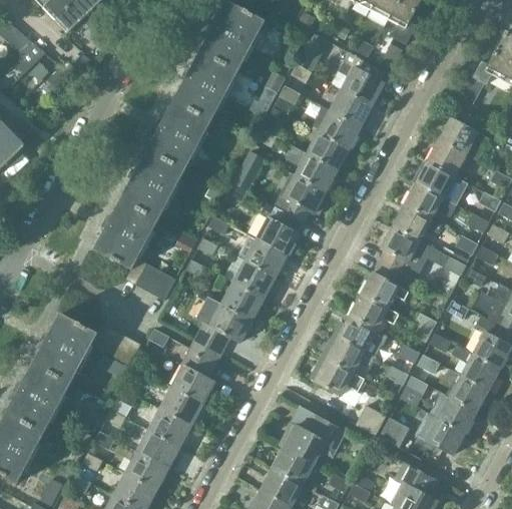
[(48,0),(44,4),(56,17),(73,0),(48,0)]
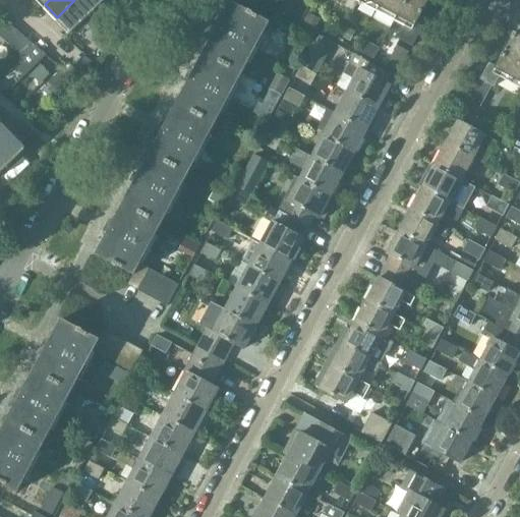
[(74,0),(57,17),(70,31),(82,18),(99,35),(110,11),(101,1),(102,0),(74,0)]
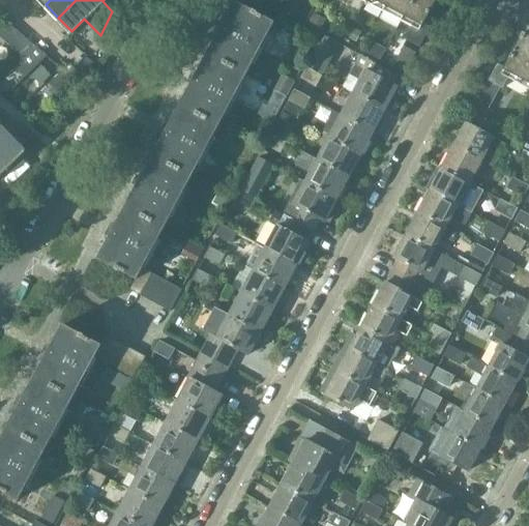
[(207,52),(245,72),(252,61),(250,60),(264,32),(267,33),(272,21),(234,0),(207,52)]
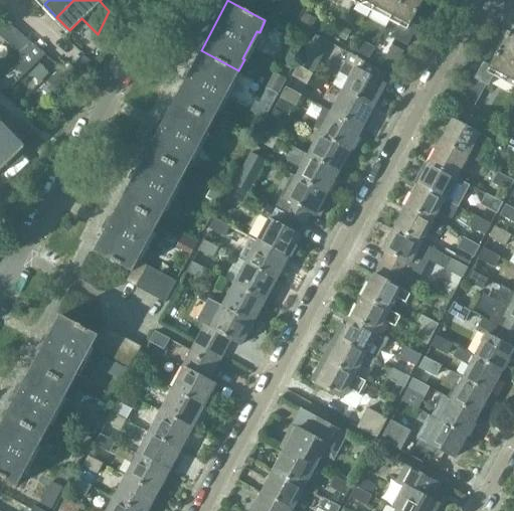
[(410,21),(420,0),(366,0),(402,19),(393,35),(406,42),(416,24),(410,21)]
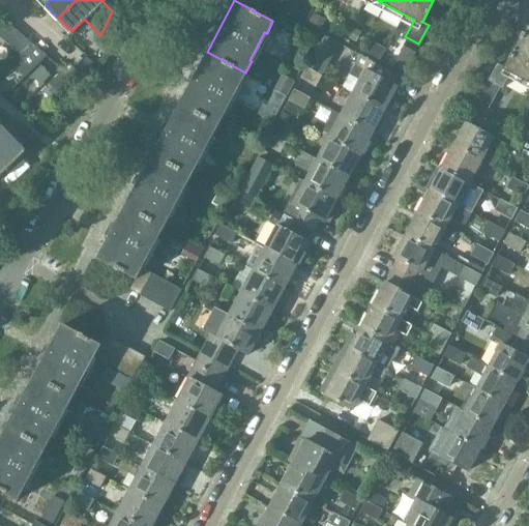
[(528,33),(522,30),(503,65),(497,62),(488,79),(502,86),(510,69),(528,79),(528,33)]
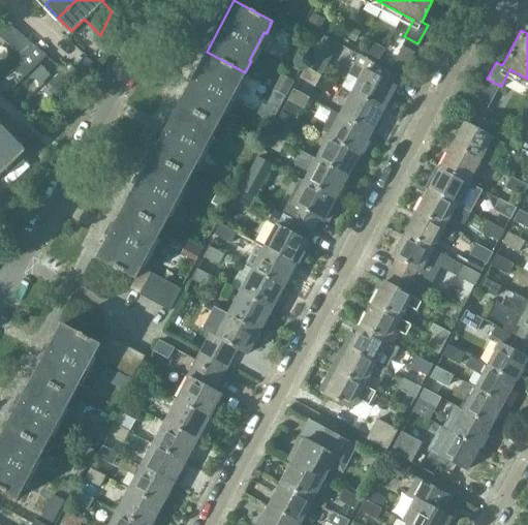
[(322,32),(305,65),(315,71),(334,38),(322,32)]
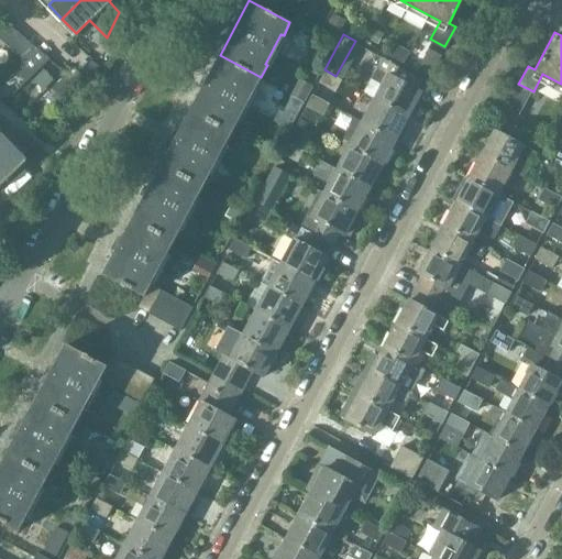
[(428,46),(417,67),(429,74),(440,53),(428,46)]
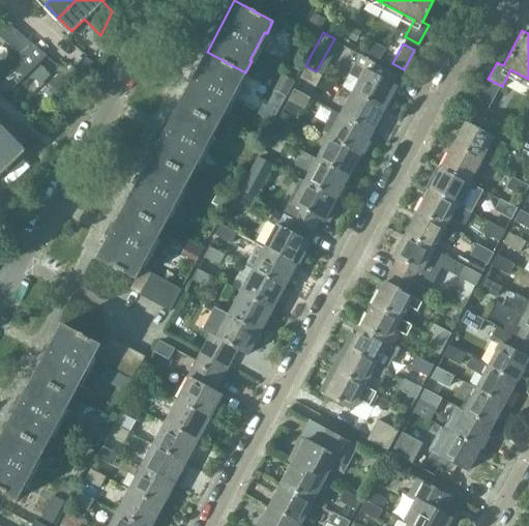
[(217,123),(224,112),(222,111),(237,83),(239,84),(245,72),(207,52),(179,103),(217,123)]
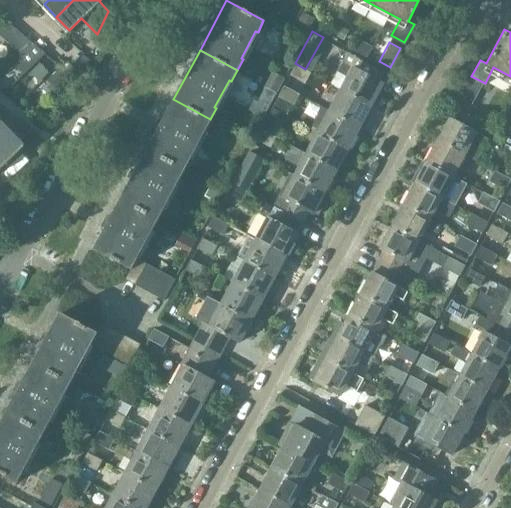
[(378,89),(382,81),(379,79),(384,71),(387,73),(388,72),(347,50),(339,65),(330,82),(340,87),(370,103),(371,102),(374,104),(378,102),(382,94),(381,90),(378,89)]
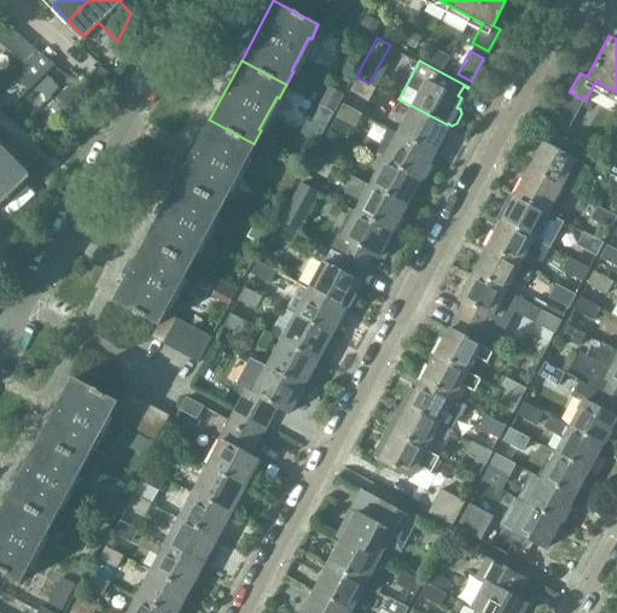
[(373,86),(368,83),(356,76),(349,88),(367,98),(373,86)]
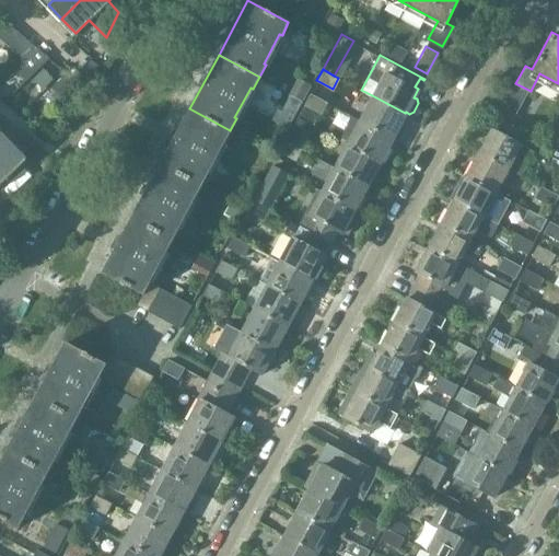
[(300,78),(291,93),(302,99),(310,82),(300,78)]
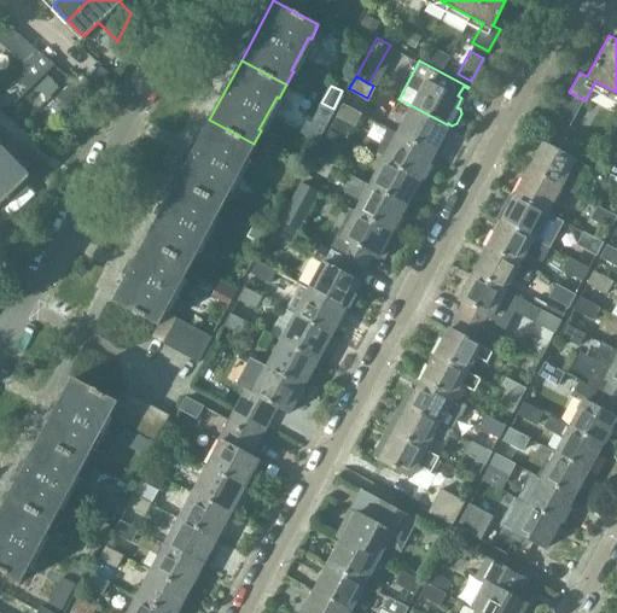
[(315,100),(300,129),(316,139),(318,139),(333,110),(315,100)]
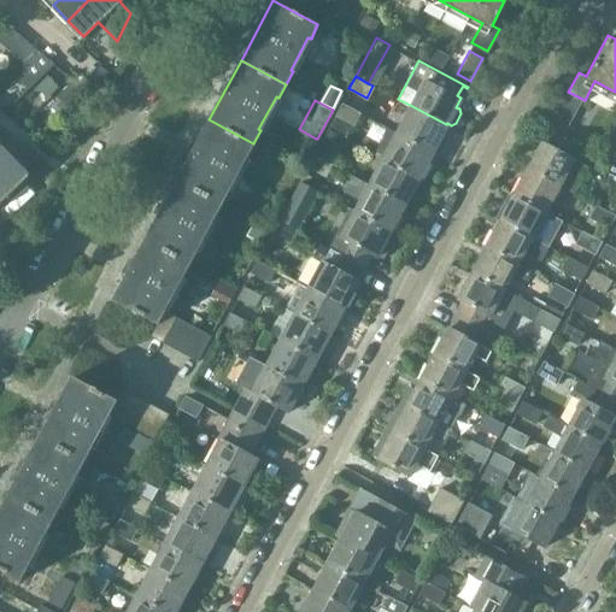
[(341,101),(335,113),(352,123),(359,111),(341,101)]
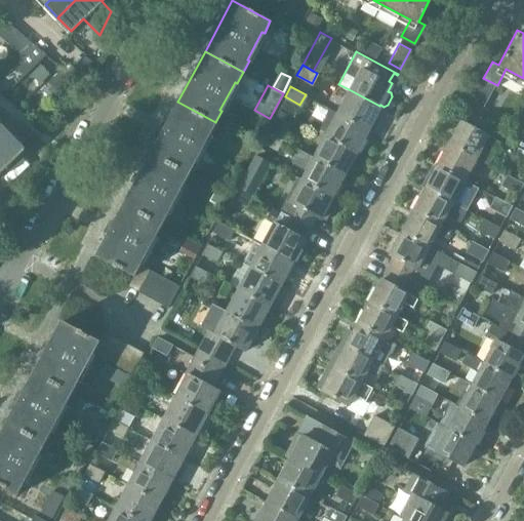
[(349,89),(337,112),(368,128),(379,106),(349,89)]
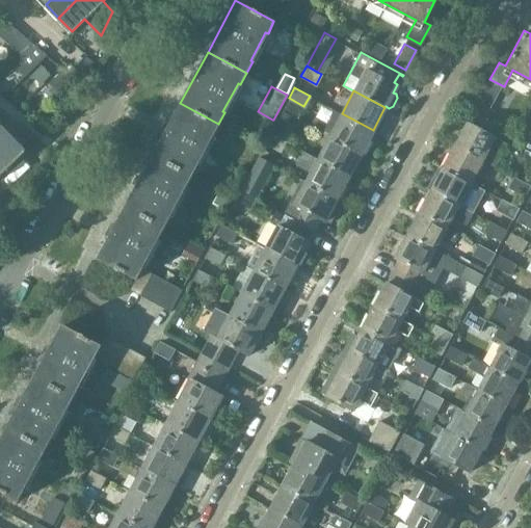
[(218,124),(180,103),(153,155),(191,176),(197,164),(195,163),(210,134),(212,135),(213,135),(218,124)]
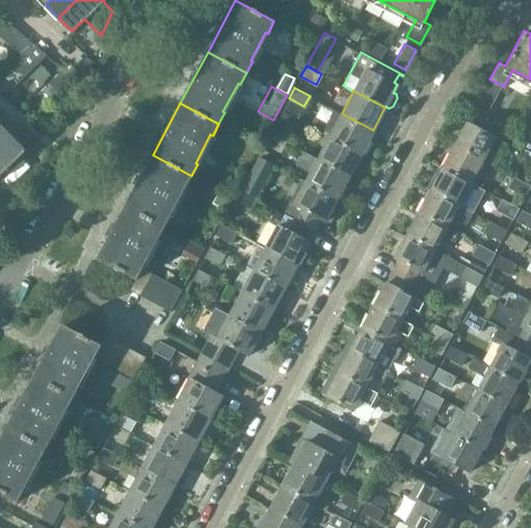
[(283,110),(276,121),(292,129),(297,119),(283,110)]
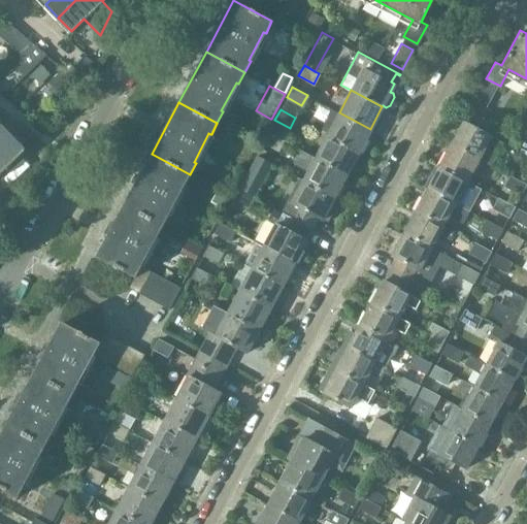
[(327,134),(358,151),(370,129),(339,112),(327,134)]
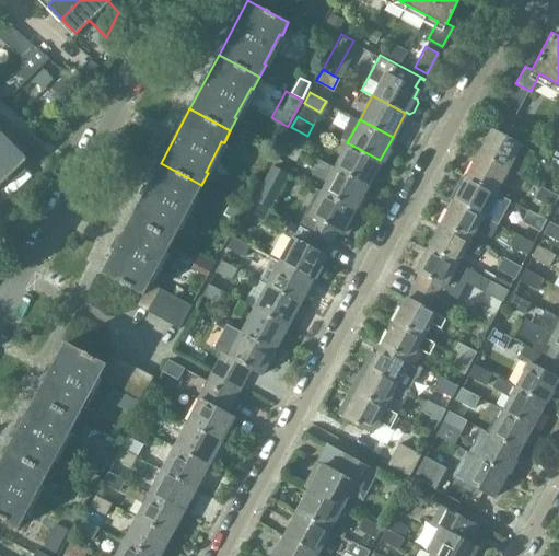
[(492,128),(479,152),(508,168),(521,143),(492,128)]
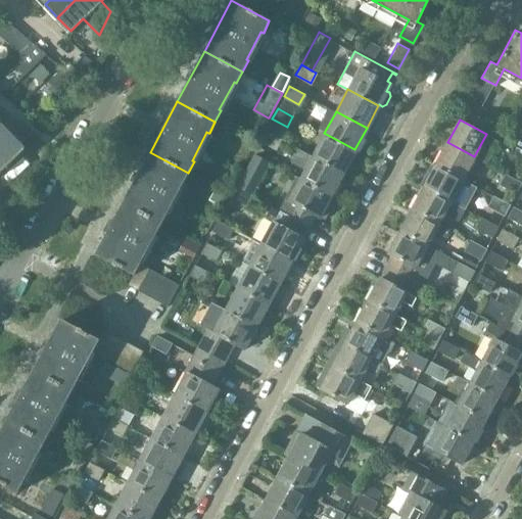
[(0,144),(11,134),(0,123),(0,144)]
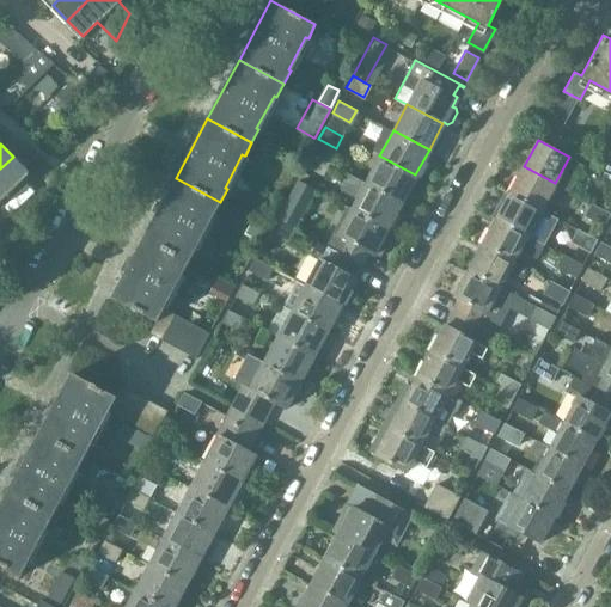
[(311,153),(305,165),(322,173),(329,161),(311,153)]
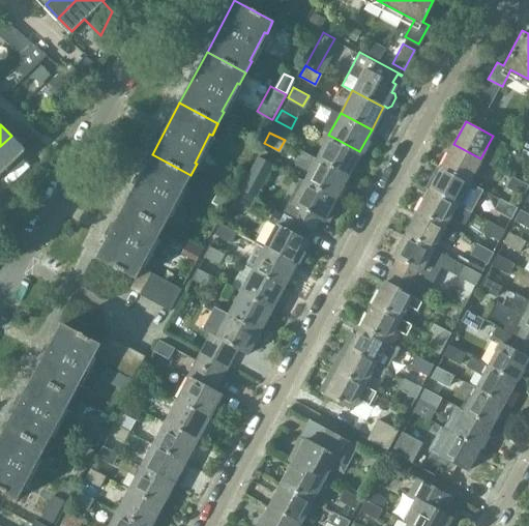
[(359,151),(328,135),(317,157),(348,174),(359,151)]
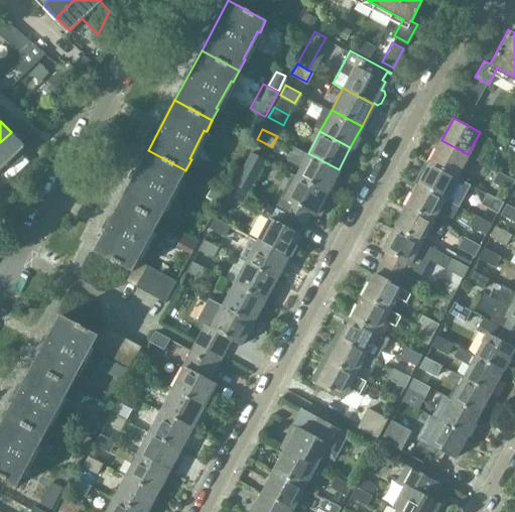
[(11,132),(0,142),(0,167),(24,145),(11,132)]
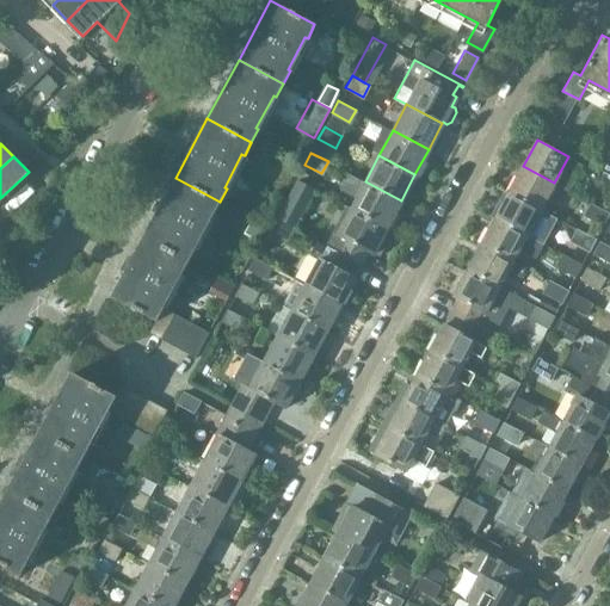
[(609,164),(604,161),(595,177),(609,185),(609,164)]
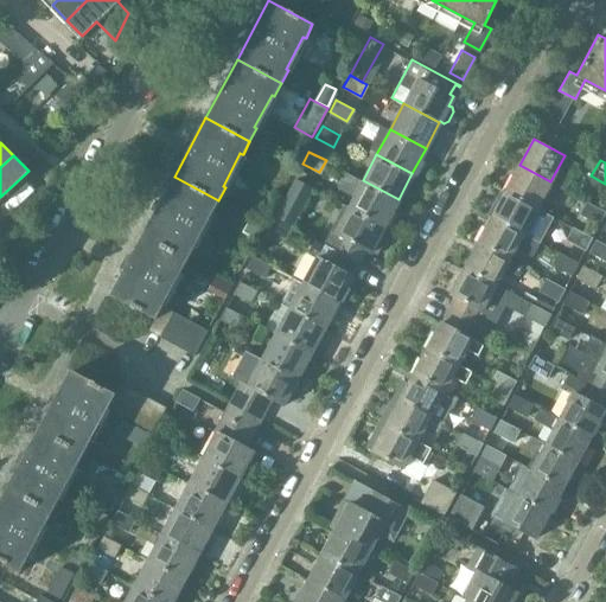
[(520,165),(505,190),(536,206),(550,181),(520,165)]
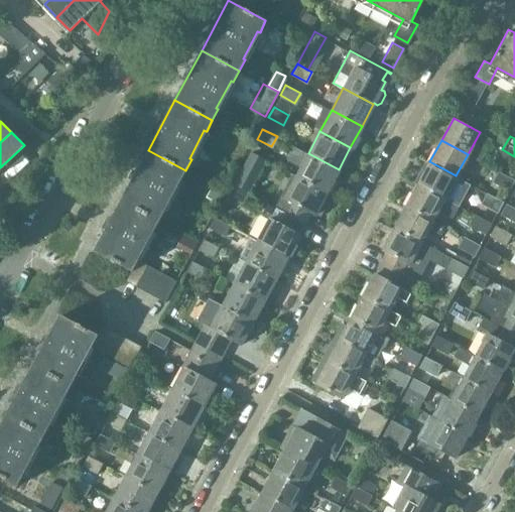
[(148,150),(135,175),(121,200),(158,220),(159,220),(164,209),(163,208),(177,180),(179,181),(185,170),(148,150)]
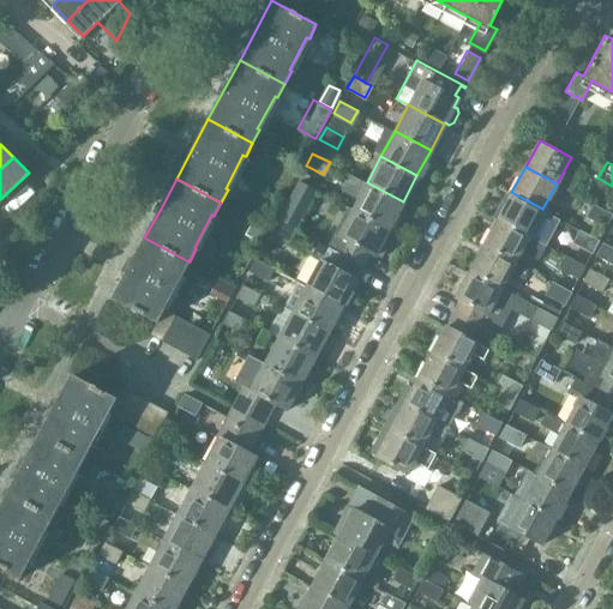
[(299,179),(292,191),(310,200),(316,188),(299,179)]
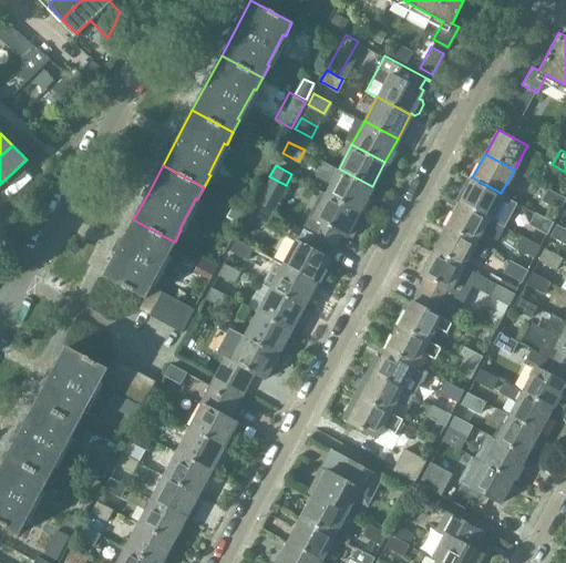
[(327,192),(326,192),(359,210),(372,186),(339,169),(327,192)]
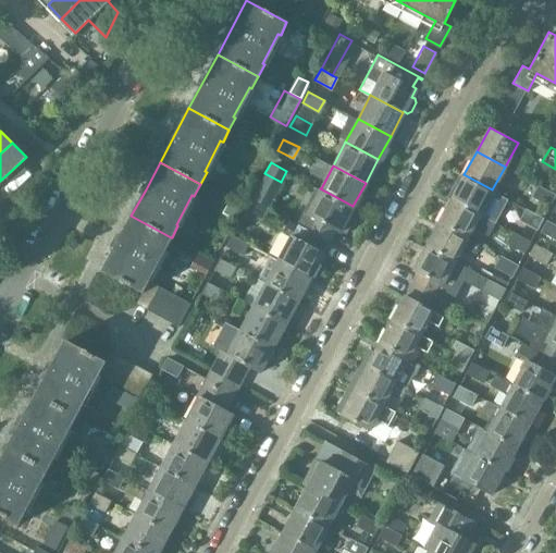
[(507,198),(492,189),(464,174),(459,184),(455,182),(447,196),(452,198),(480,213),(495,221),(507,198)]
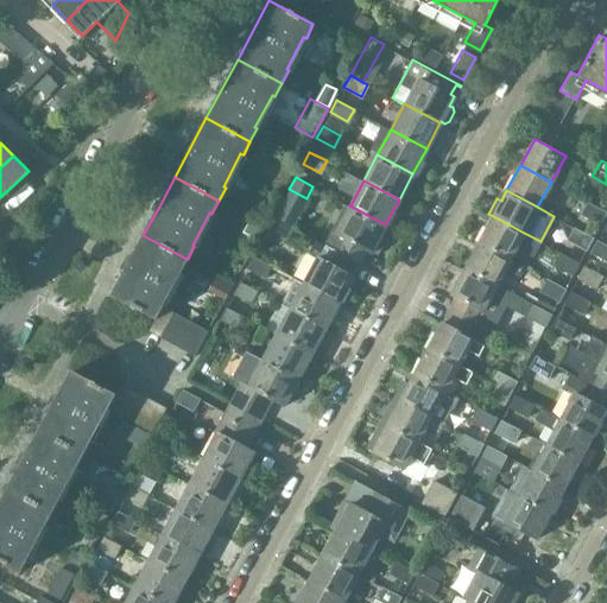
[(581,213),(600,222),(606,210),(587,201),(581,213)]
